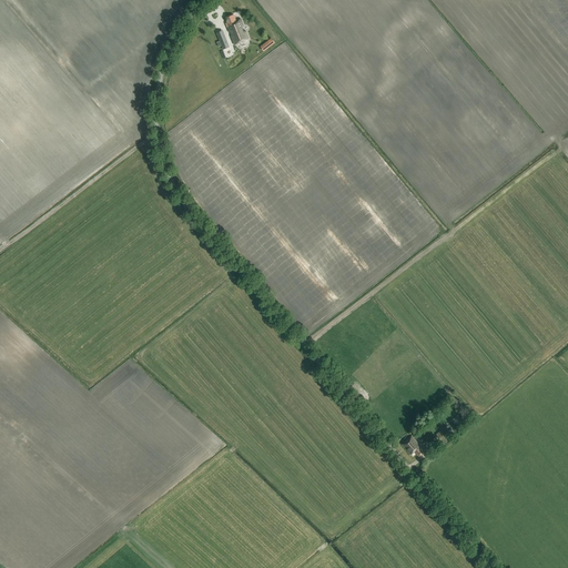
[(236,21),(234,14),(225,19),(227,23),(225,23),(234,46),(249,39),(241,19),(236,21)]
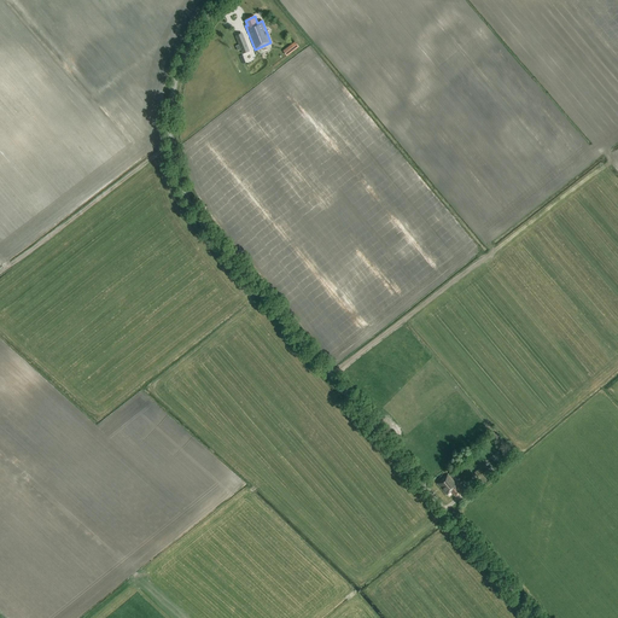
[(280,39),(287,34),(278,19),(270,24),(280,39)]
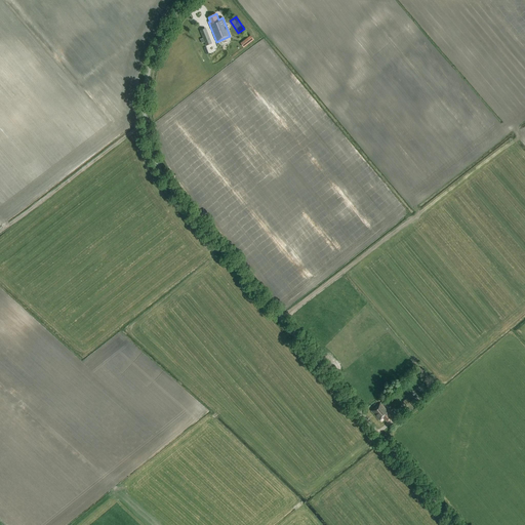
[(205,43),(212,41),(206,25),(199,27),(205,43)]
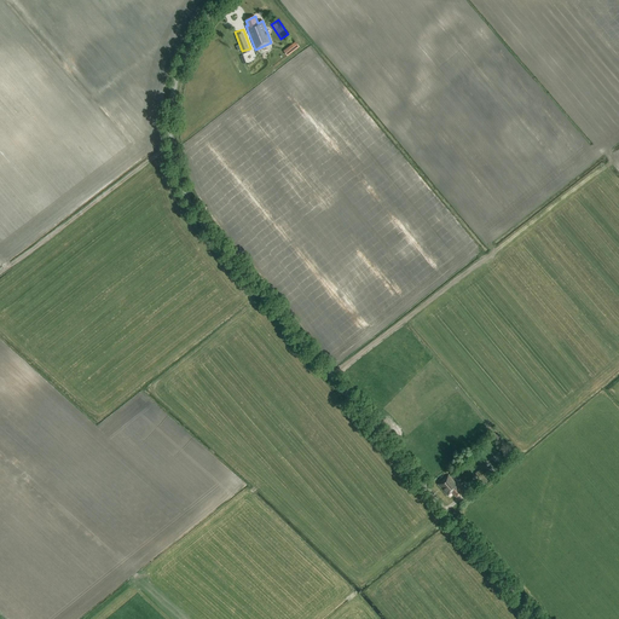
[(288,57),(300,47),(295,41),(283,51),(288,57)]
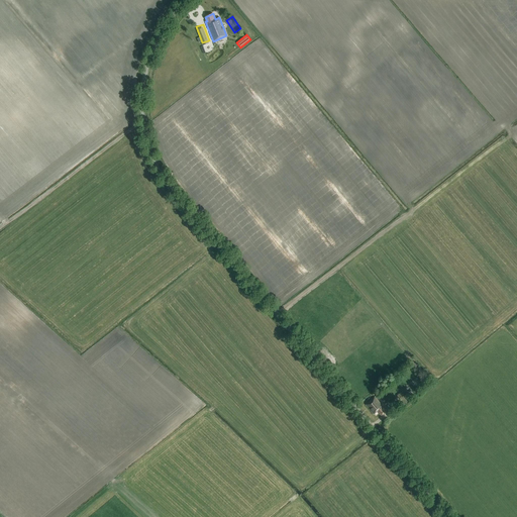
[(407,390),(405,389),(397,396),(401,401),(410,394),(409,393),(410,392),(408,389),(407,390)]
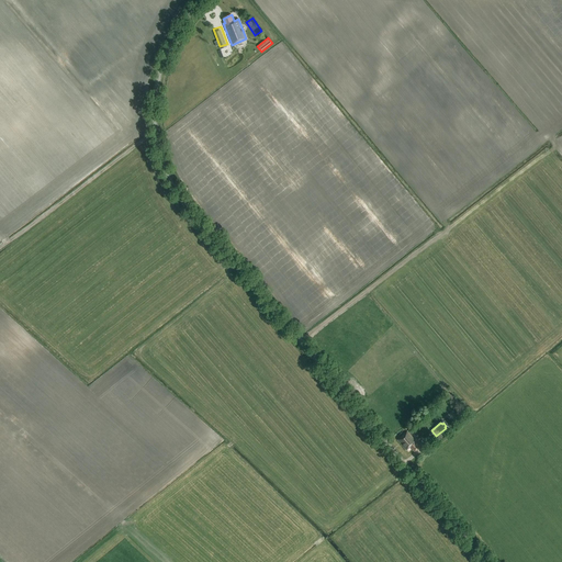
[(414,452),(420,447),(407,431),(397,440),(406,451),(411,447),(414,452)]
